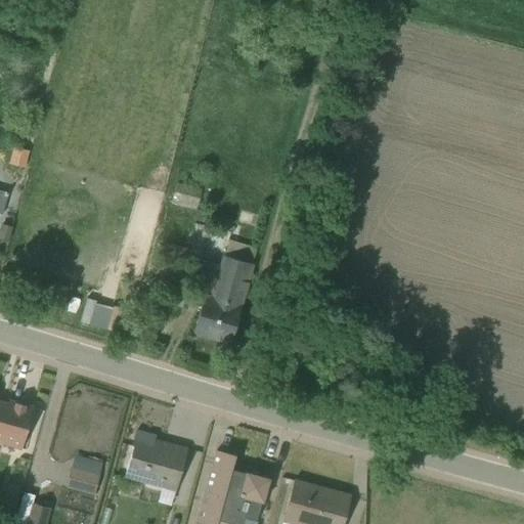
[(8,165),(25,169),(29,153),(12,148),(8,165)]
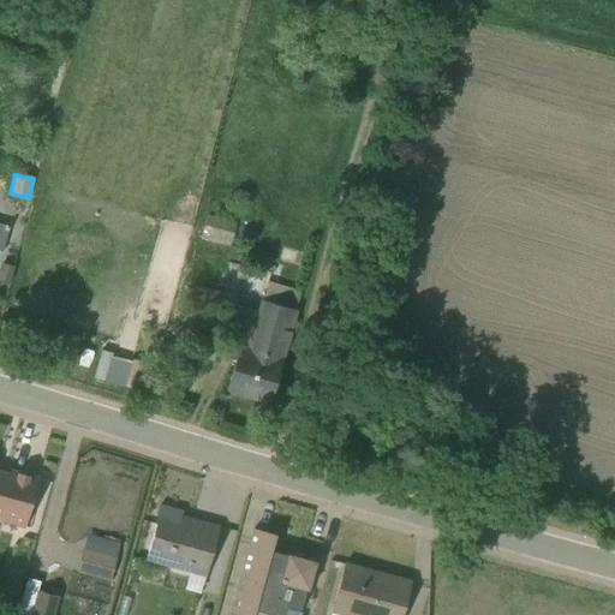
[(201,240),(230,249),(237,225),(208,216),(201,240)]
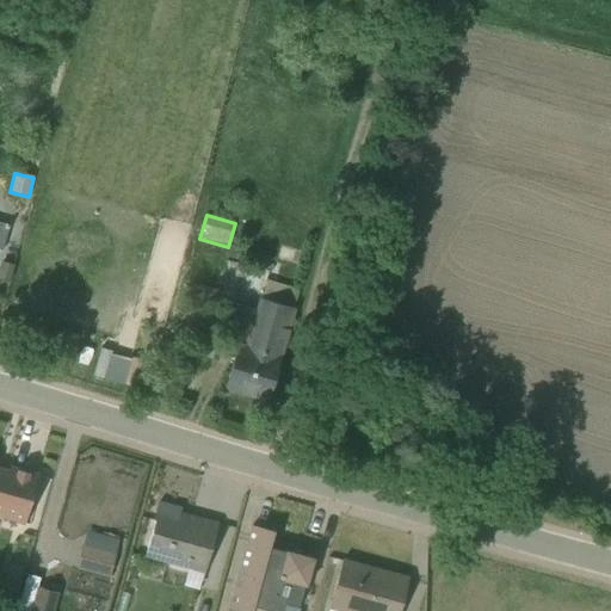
[(0,281),(10,283),(13,266),(0,261),(0,281)]
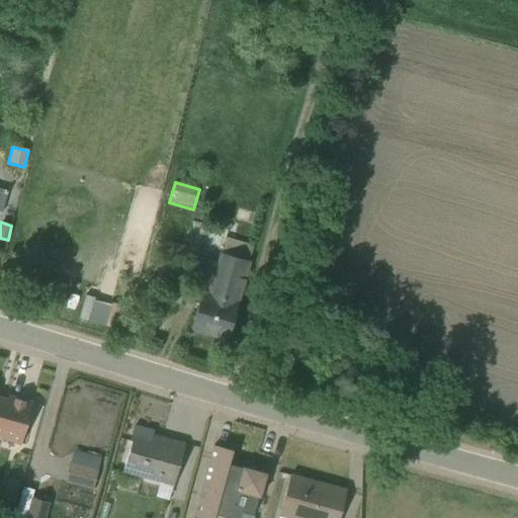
[(190,330),(227,341),(238,301),(239,301),(250,262),(247,262),(252,246),(223,238),(216,262),(198,257),(188,289),(201,292),(190,330)]
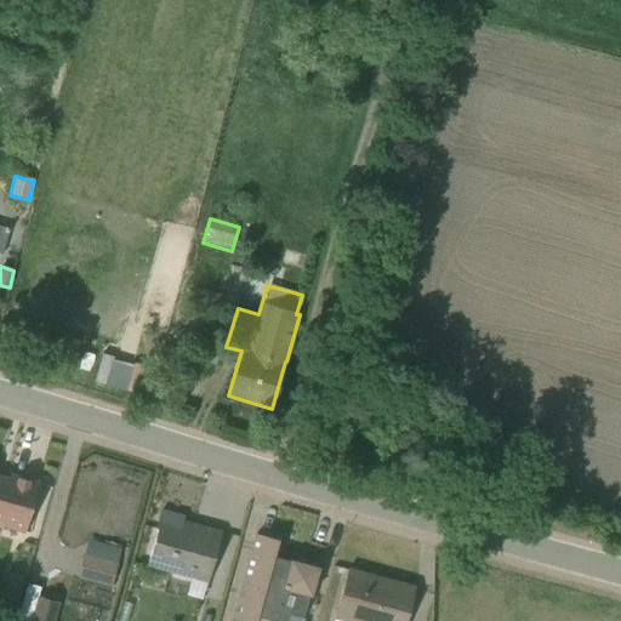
[(0,528),(24,535),(38,484),(7,476),(7,479),(0,477),(0,528)]
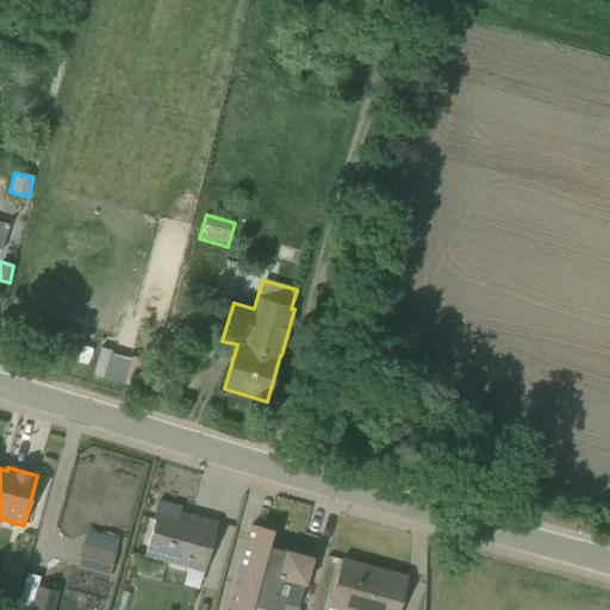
[(200,583),(217,524),(191,517),(190,521),(176,518),(179,509),(157,503),(141,566),(142,567),(144,558),(201,573),(199,582),(200,583)]
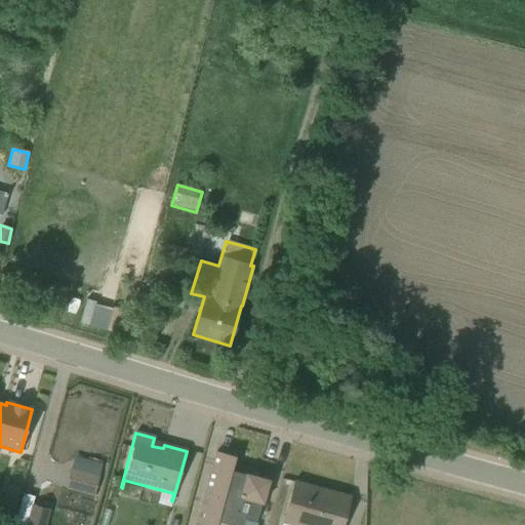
[(254,524),(256,523),(254,523),(256,518),(263,520),(265,513),(257,511),(259,503),(261,505),(269,480),(245,474),(245,476),(231,472),(235,458),(214,453),(195,524),(254,524)]
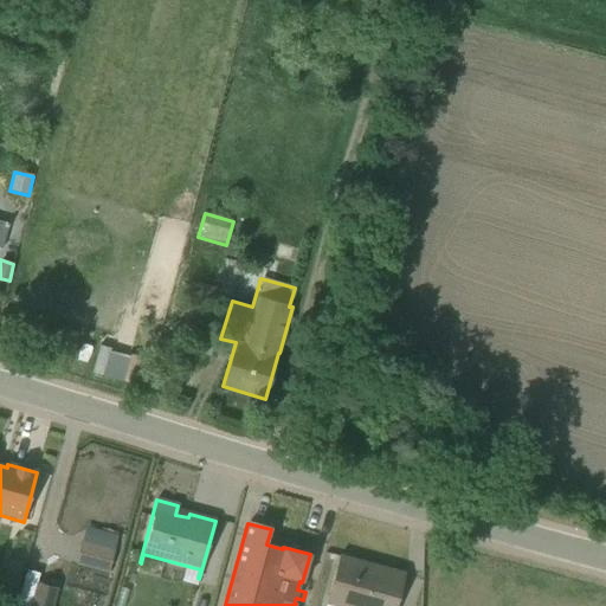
[(114,550),(81,542),(73,565),(109,574),(114,550)]
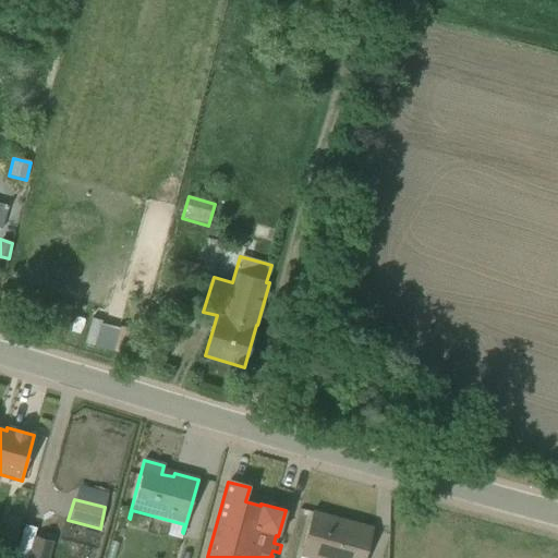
[(299,557),(363,557),(372,530),(312,513),(299,557)]
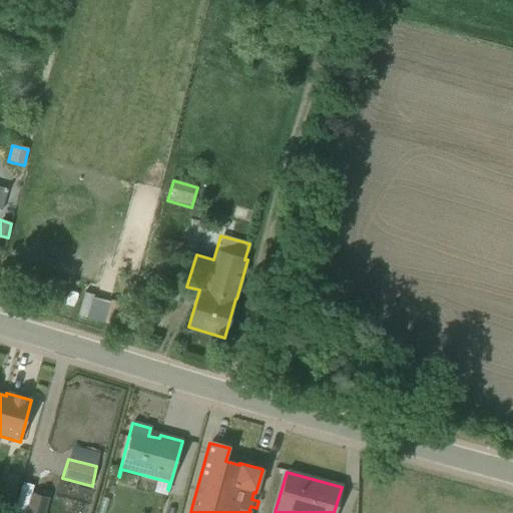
[(21,479),(5,475),(0,493),(0,494),(15,499),(21,479)]
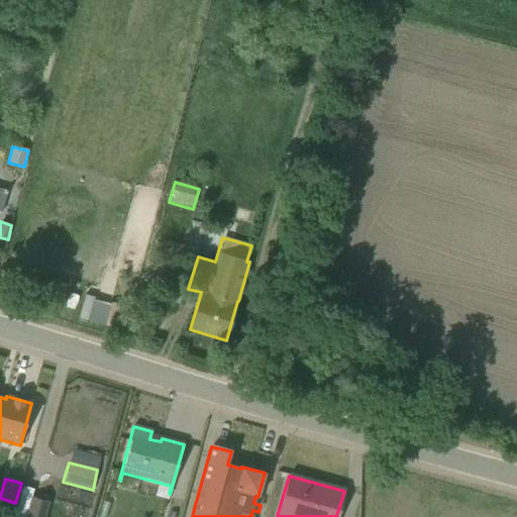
[(24,516),(42,516),(47,502),(30,498),(24,516)]
